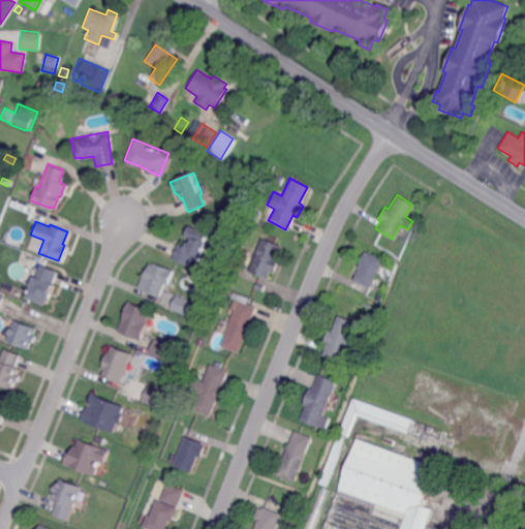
[(195,259),(187,256),(185,263),(168,257),(175,243),(182,246),(184,241),(187,241),(188,237),(183,235),(186,224),(206,232),(195,259)]
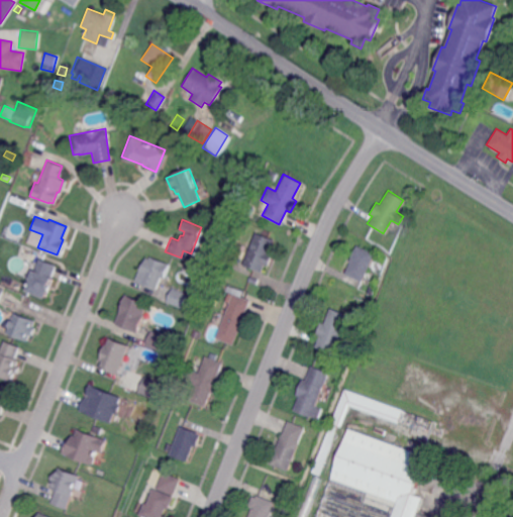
[(266,267),(262,265),(260,272),(240,265),(252,231),(273,239),(268,252),(271,254),(266,267)]
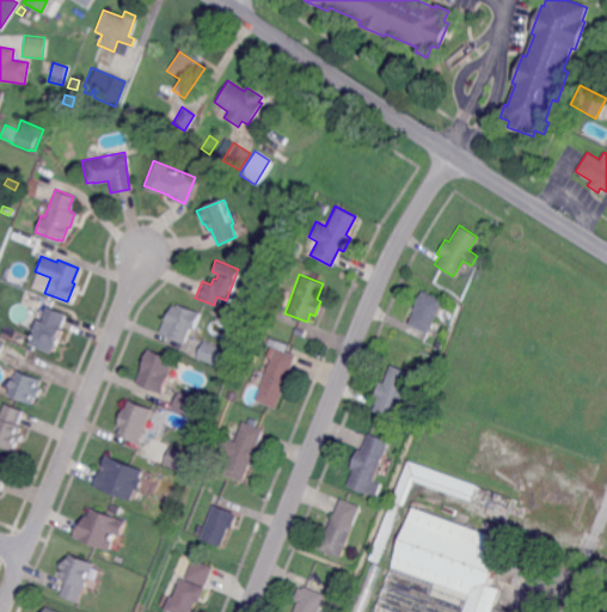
[(424,332),(405,323),(411,310),(409,308),(418,289),(440,300),(424,332)]
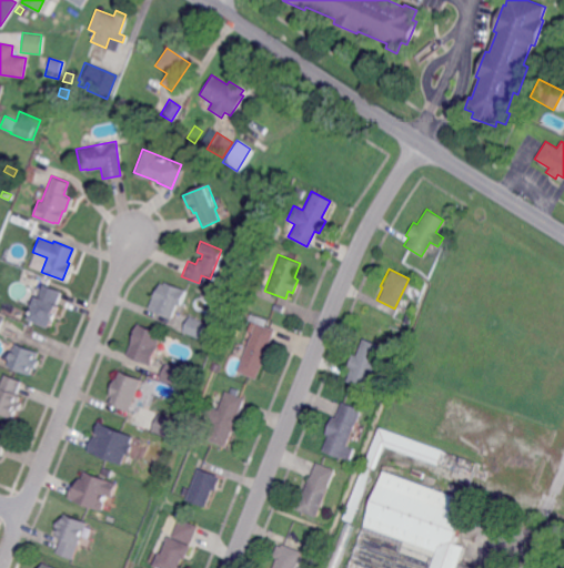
[(47,325),(28,317),(41,284),(58,291),(53,303),(56,304),(47,325)]
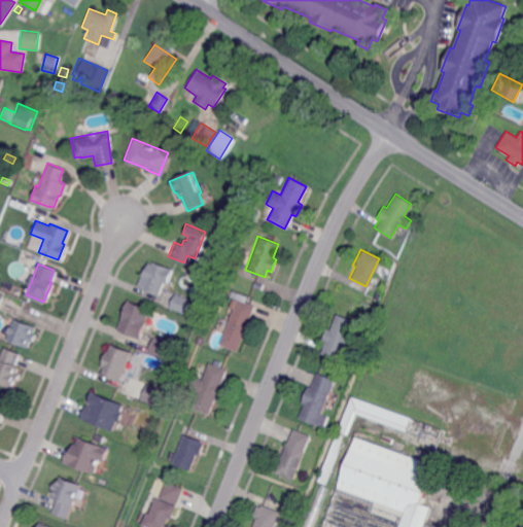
[(169,271),(164,284),(160,282),(155,295),(135,287),(138,278),(140,278),(145,265),(148,266),(149,264),(169,271)]
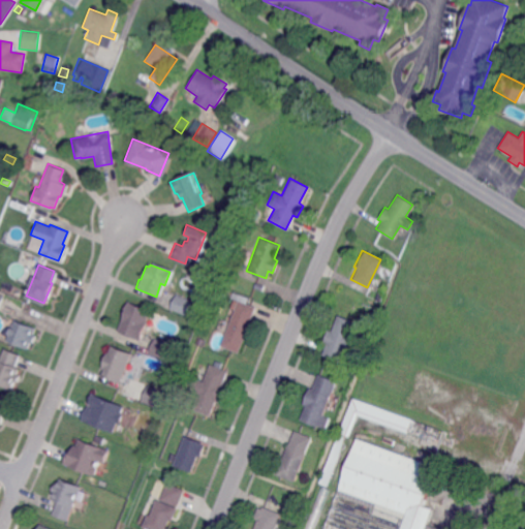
[(378,302),(372,301),(375,292),(380,294),(378,302)]
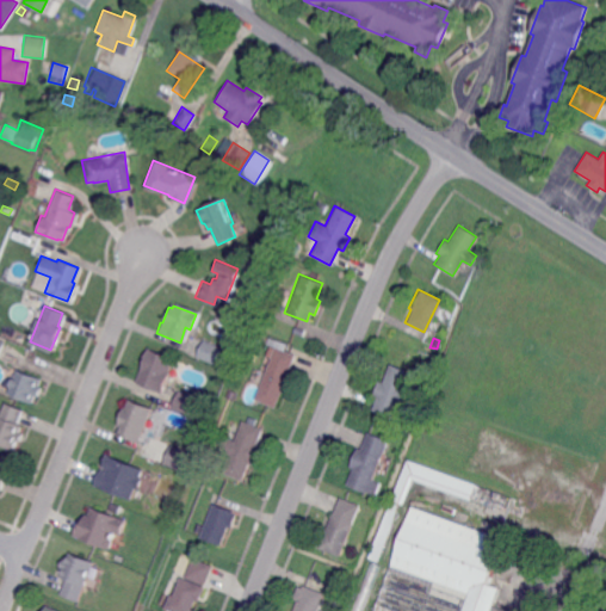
[(209,364),(192,357),(198,341),(216,347),(209,364)]
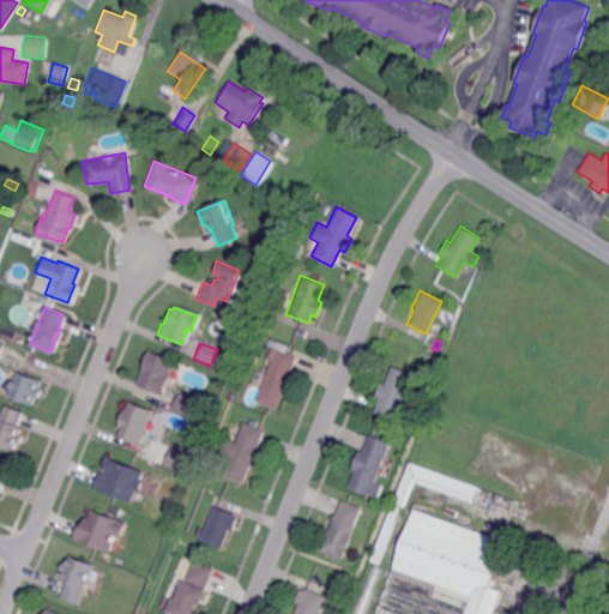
[(158,392),(134,383),(142,363),(140,362),(145,349),(170,360),(166,372),(167,373),(158,392)]
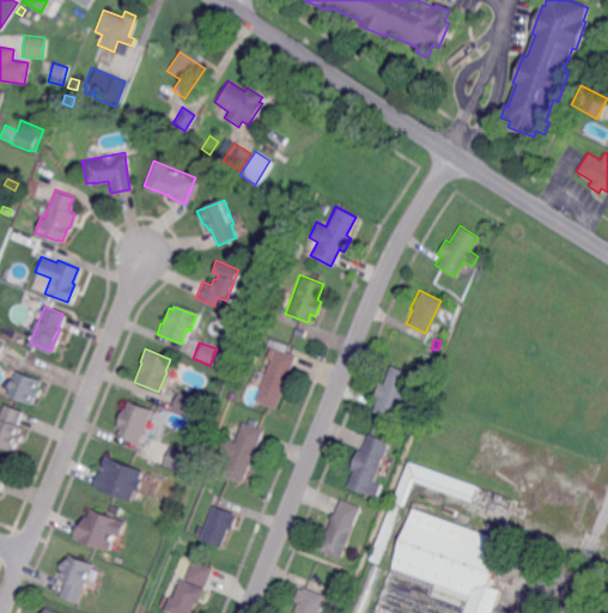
[(285,393),(280,392),(273,410),(253,402),(273,349),(293,357),(286,377),(291,378),(285,393)]
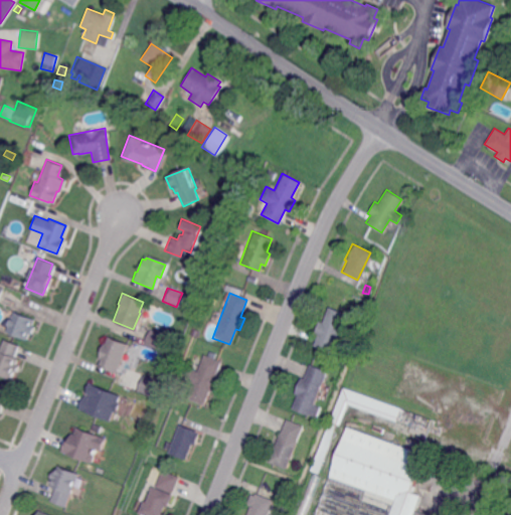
[(339,327),(346,330),(342,340),(335,337),(329,351),(312,345),(316,334),(313,333),(317,321),(321,322),(327,307),(344,313),(339,327)]
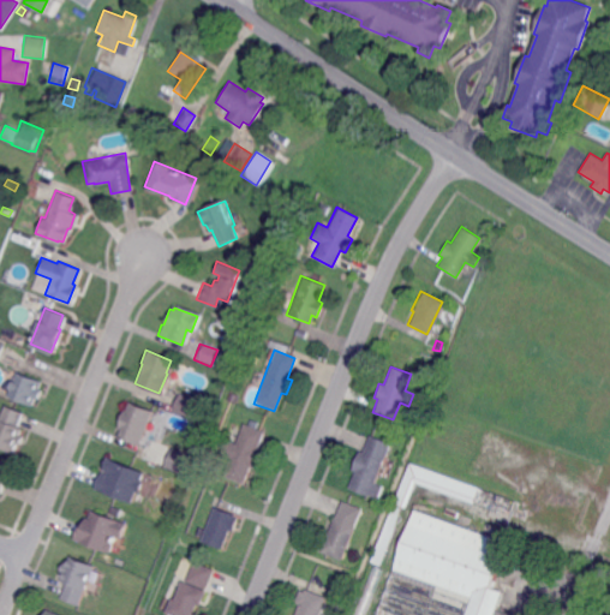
[(35,396),(31,395),(29,404),(5,394),(13,371),(37,380),(35,386),(39,387),(35,396)]
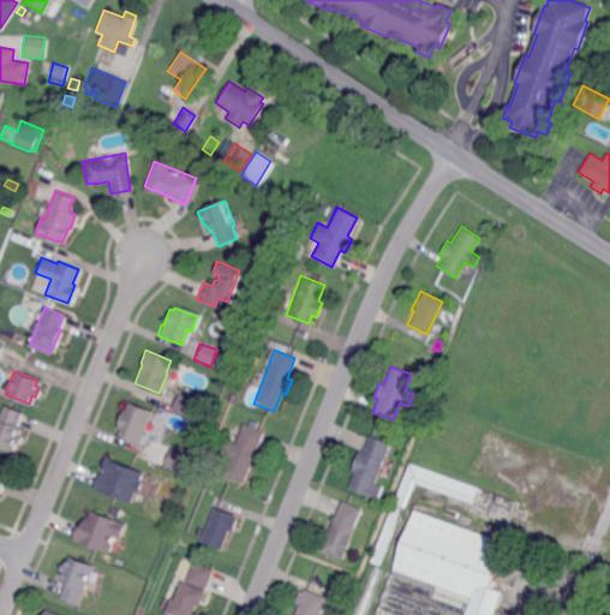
[(185,416),(169,411),(177,393),(191,398),(185,416)]
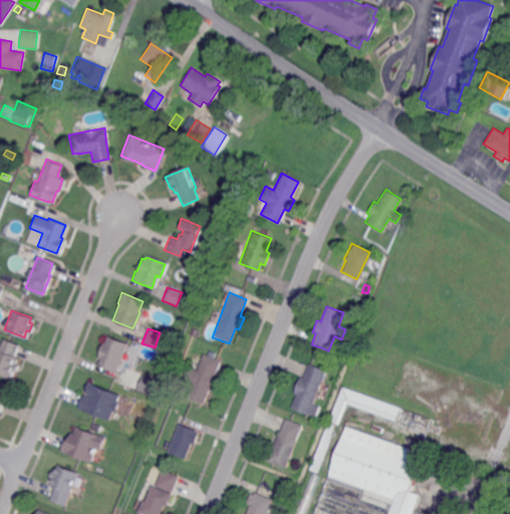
[(193,336),(188,334),(191,328),(196,330),(193,336)]
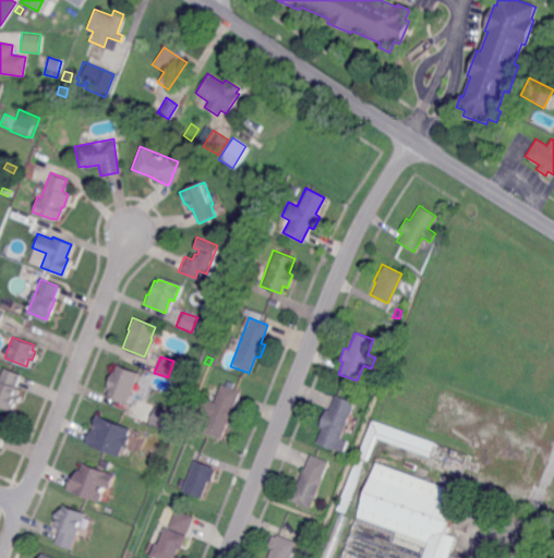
[(136,374),(125,404),(107,397),(109,391),(105,389),(111,373),(112,373),(116,366),(136,374)]
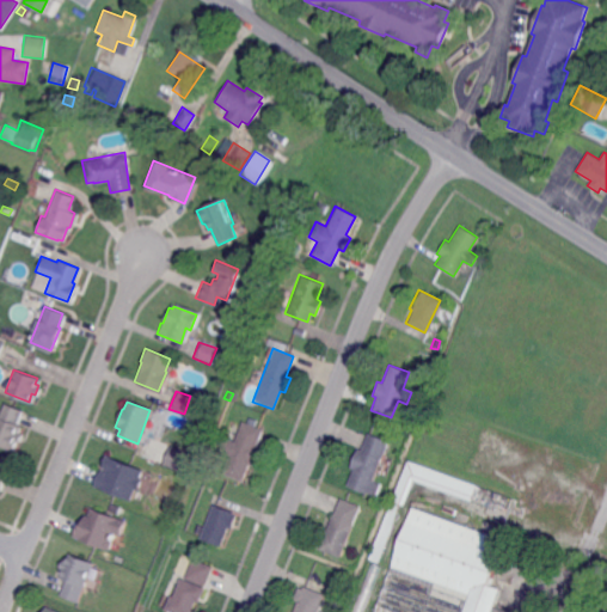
[(17,440),(14,440),(11,448),(0,445),(0,409),(2,403),(20,410),(14,423),(19,424),(17,432),(20,433),(17,440)]
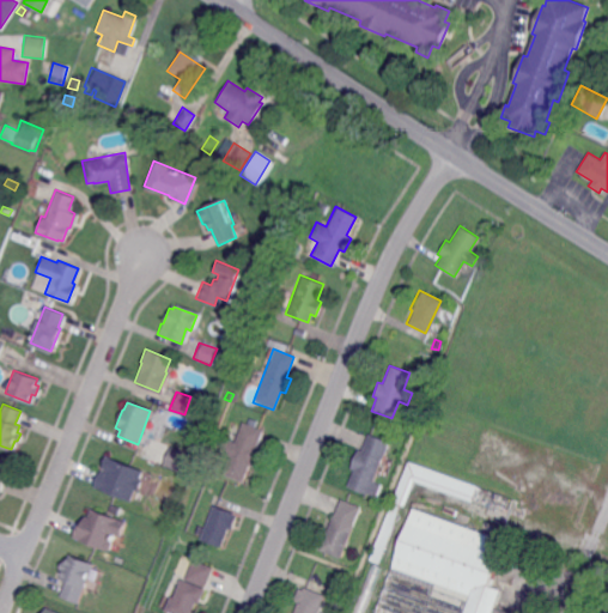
[(255,448),(259,449),(251,468),(248,466),(241,483),(220,474),(228,457),(217,453),(223,438),(232,443),(241,423),(262,431),(255,448)]
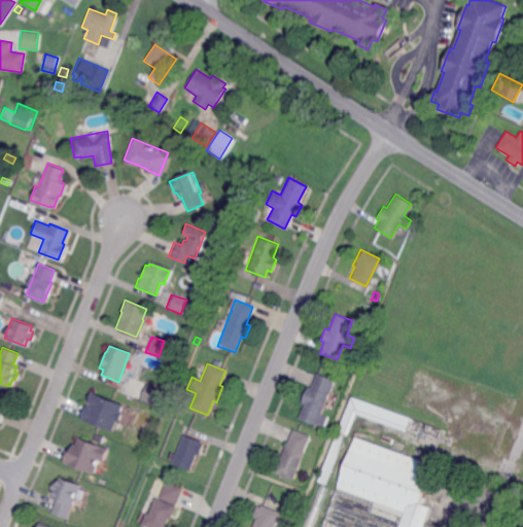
[(315,426),(297,419),(302,405),(299,403),(306,387),(308,387),(314,373),(333,381),(315,426)]
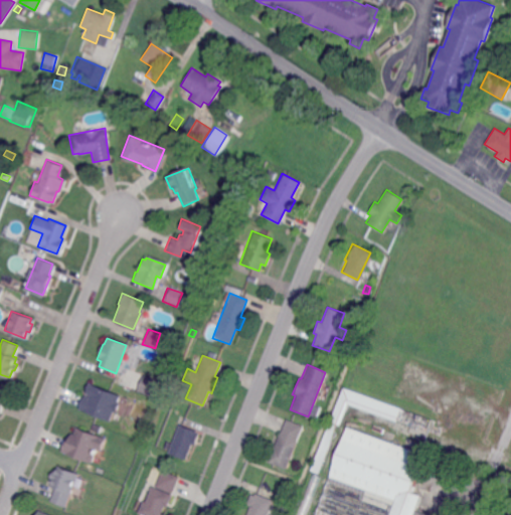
[(150,397),(134,391),(141,375),(156,382),(150,397)]
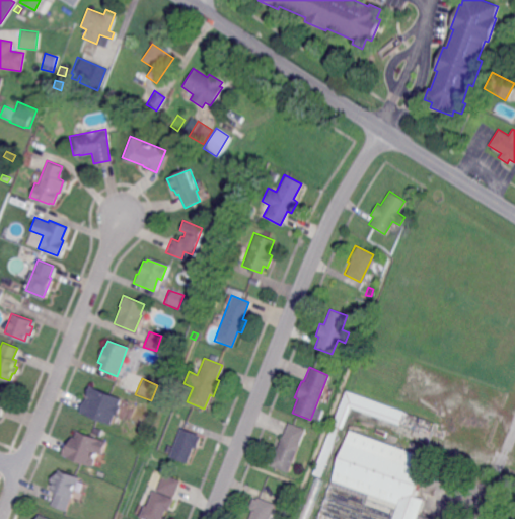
[(116,403),(119,404),(115,416),(113,415),(108,424),(78,412),(83,397),(88,399),(89,395),(83,393),(86,385),(118,397),(116,403)]
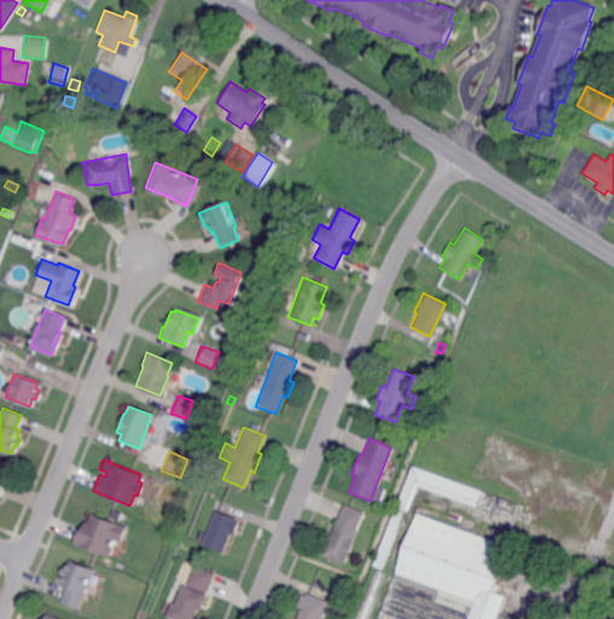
[(480,493),(475,508),(416,486),(406,513),(403,512),(381,571),(370,567),(392,507),(395,508),(410,467),(480,493)]
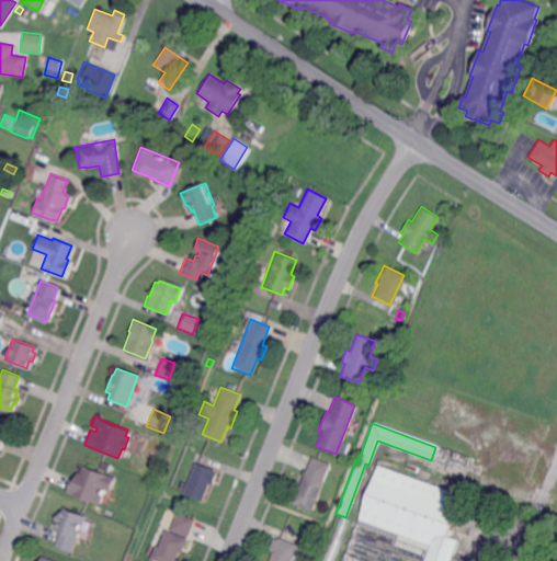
[(321,481),(309,512),(288,503),(296,485),(297,485),(303,473),(305,473),(311,457),(329,464),(321,481)]
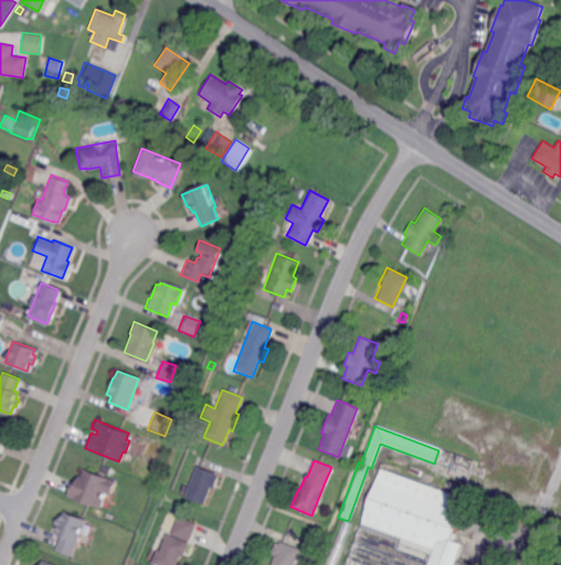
[(212,488),(209,487),(202,504),(183,497),(196,465),(218,473),(212,488)]
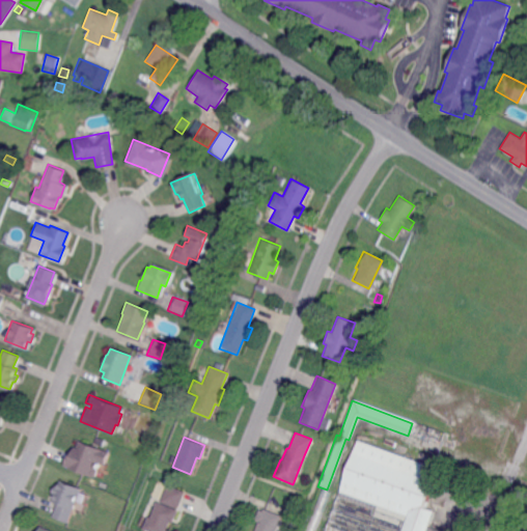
[(107,450),(102,463),(98,462),(92,476),(60,464),(65,449),(70,451),(72,445),(75,446),(77,440),(107,450)]
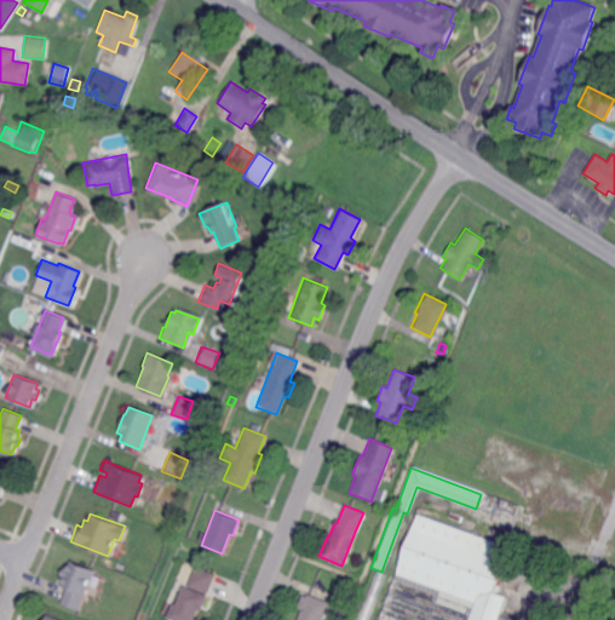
[(377,619),(415,515),(509,549),(493,593),(504,597),(498,615),(511,619),(377,619)]
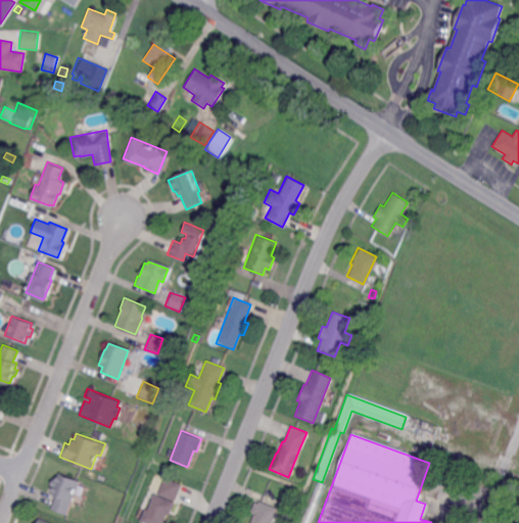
[(169,457),(162,454),(166,446),(172,449),(169,457)]
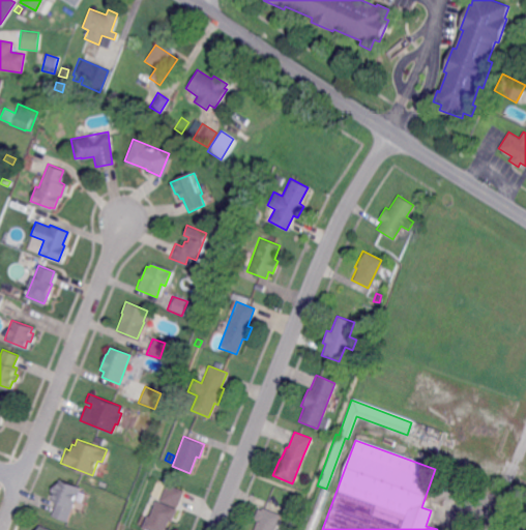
[(79,488),(64,523),(49,516),(54,502),(49,500),(51,494),(49,493),(53,484),(55,486),(58,479),(79,488)]
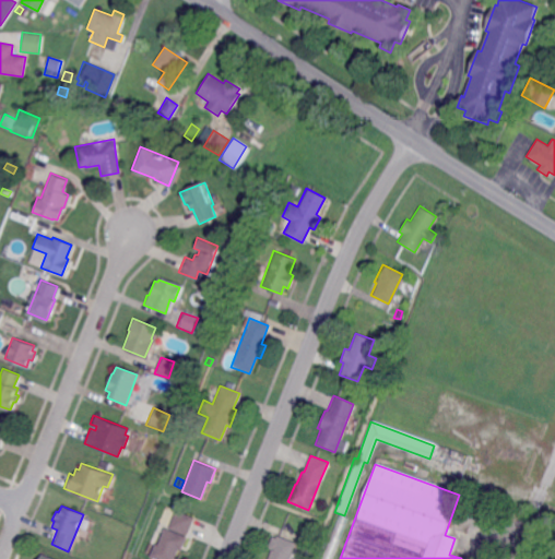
[(184,533),(167,526),(174,509),(190,515),(184,533)]
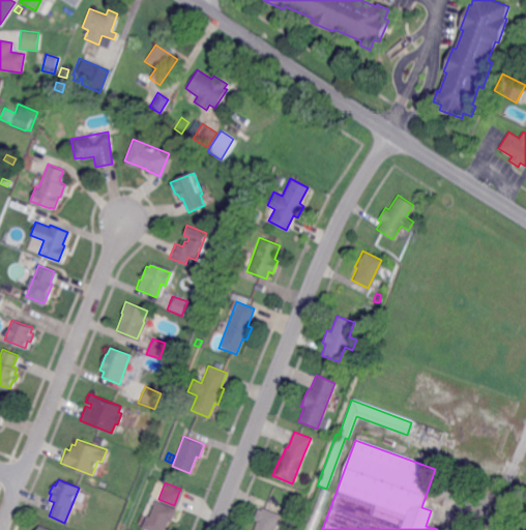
[(170,521),(167,520),(162,529),(149,529),(141,527),(146,514),(148,516),(154,500),(175,507),(170,521)]
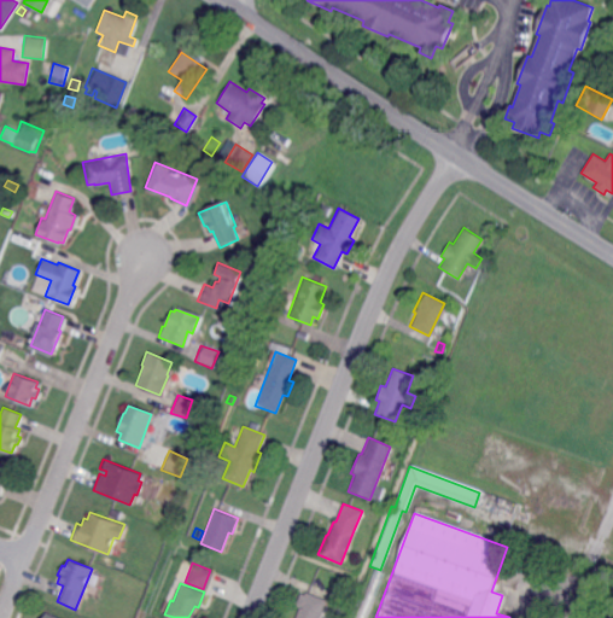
[(325,600),(317,617),(293,617),(298,607),(293,605),(298,593),(303,594),(304,592),(325,600)]
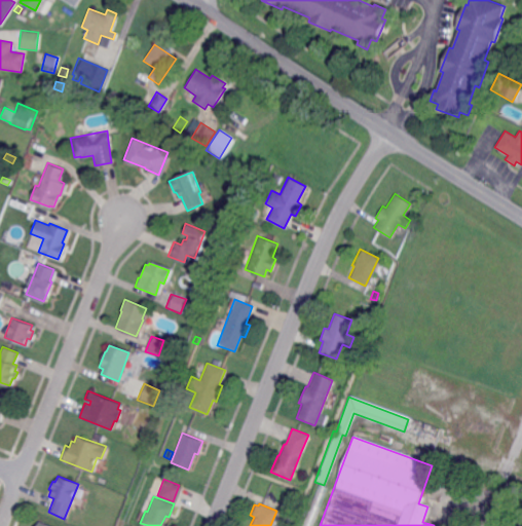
[(521,525),(505,525),(506,523),(509,524),(515,508),(521,510),(521,525)]
